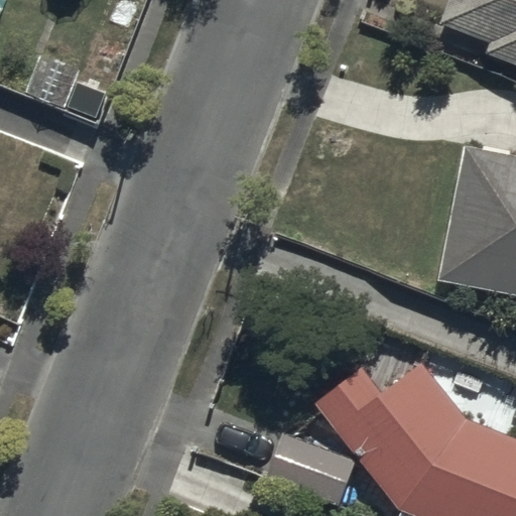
[(515,0),(446,0),(434,31),(515,61),(515,0)]
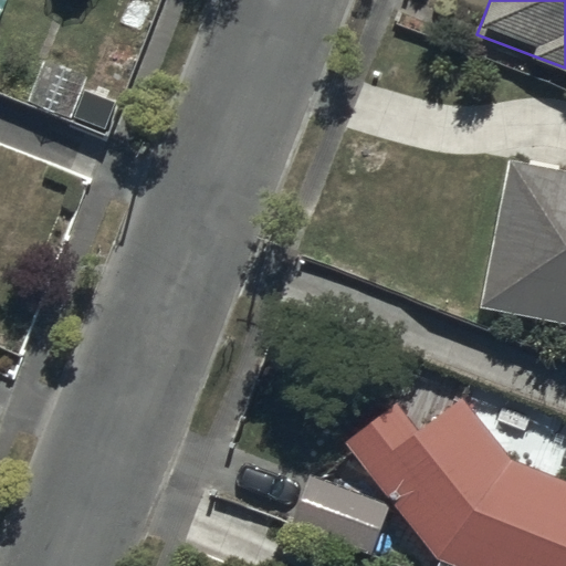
[(84,73),(41,58),(24,101),(107,130),(118,101),(80,87),(84,73)]
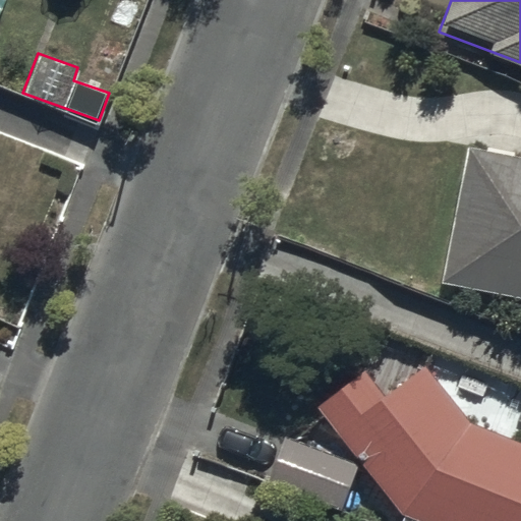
[(520,162),(462,153),(439,288),(520,302),(520,162)]
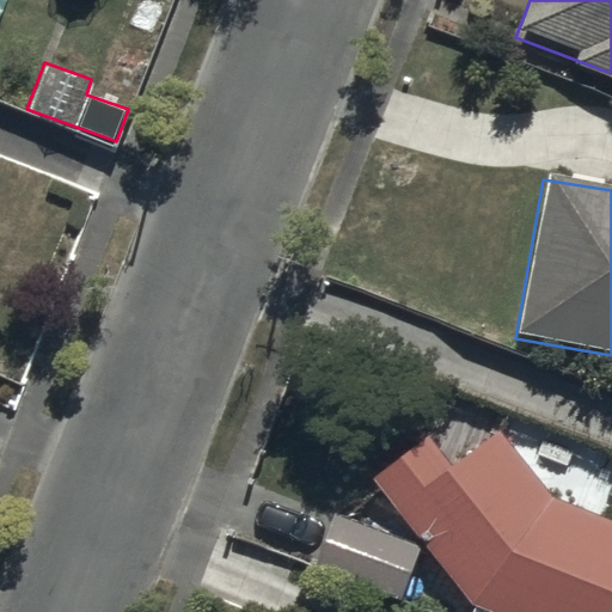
[(429,433),(371,477),(422,545),(472,611),(611,611),(611,519),(554,495),(503,429),(454,466),(429,433)]
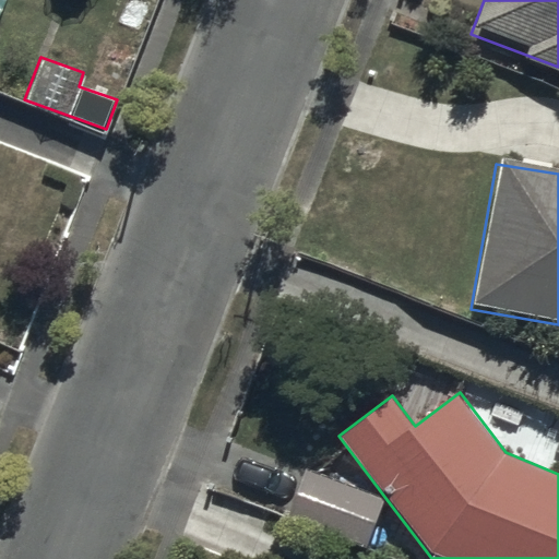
[(367,545),(385,498),(307,468),(289,515),(367,545)]
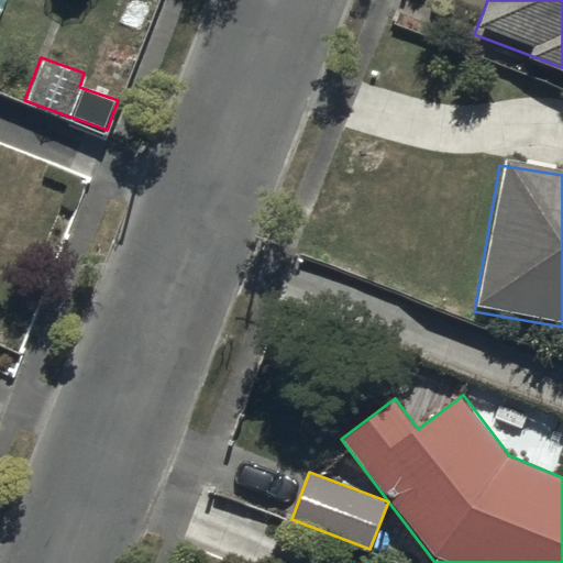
All buildings are outlined.
